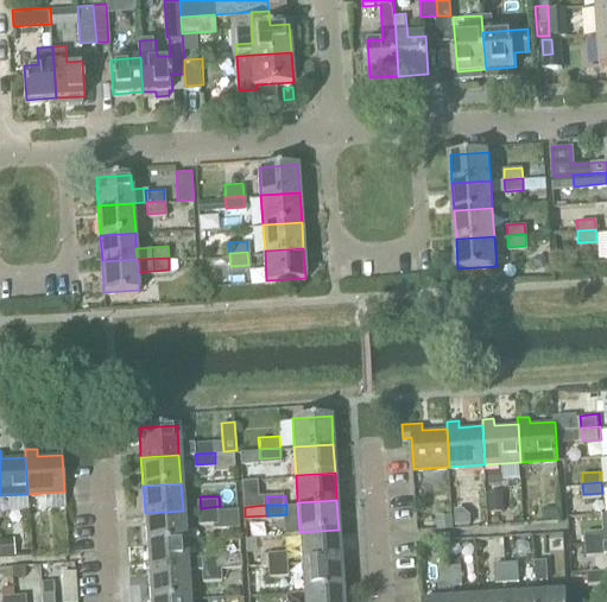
[(544,517),(563,517),(562,505),(543,506),(544,517)]
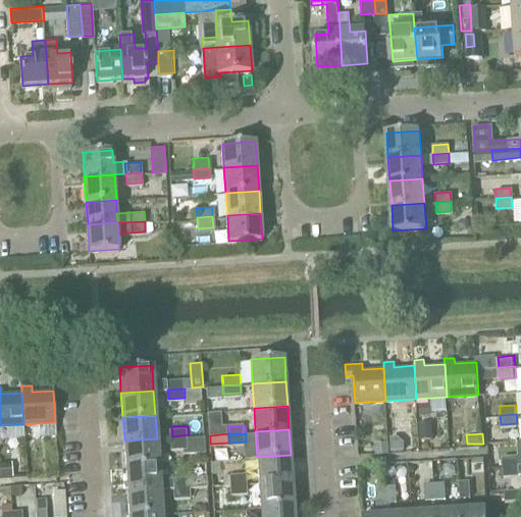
[(207,435),(171,437),(171,447),(184,446),(184,451),(208,450),(207,435)]
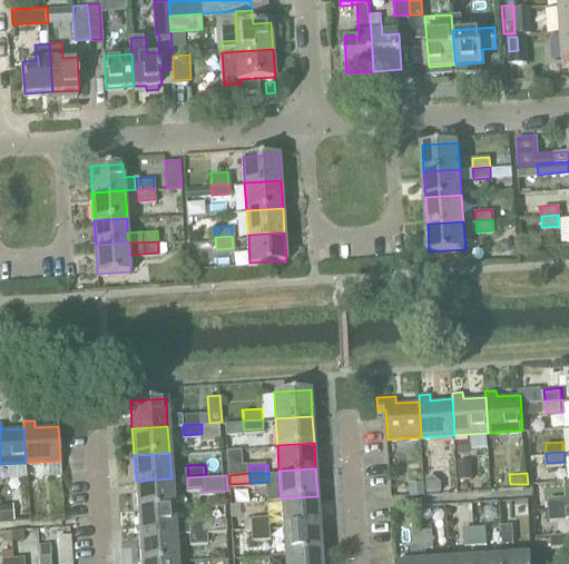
[(434,475),(428,476),(428,491),(441,490),(441,482),(434,475)]
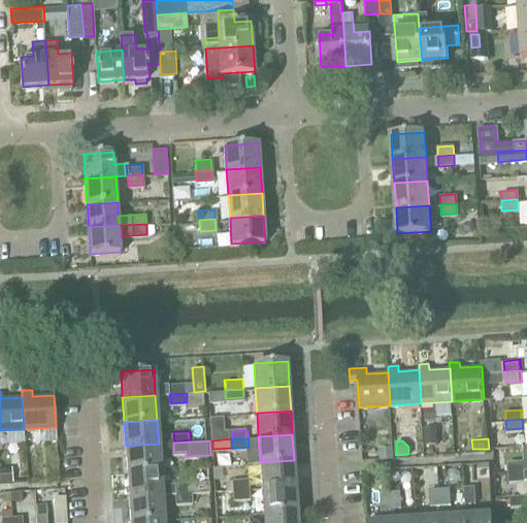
[(127,471),(160,469),(159,444),(126,446),(127,471)]
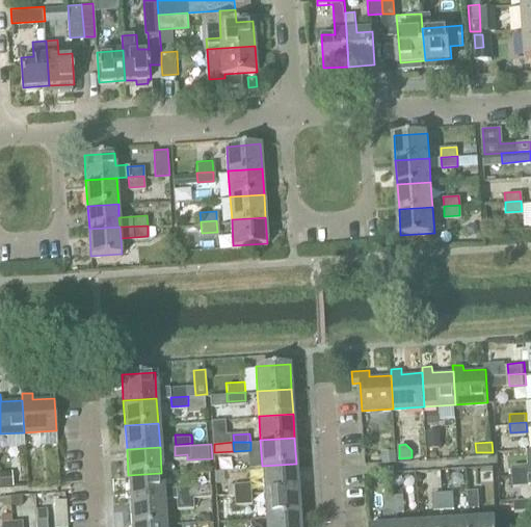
[(382,460),(397,459),(396,448),(381,449),(382,460)]
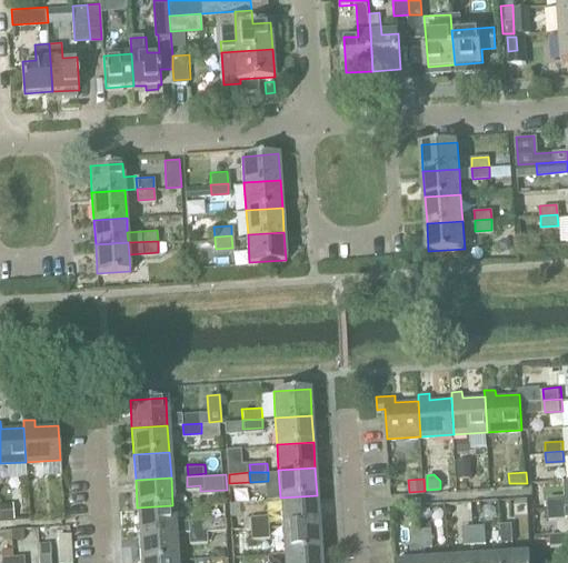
[(549,508),(567,505),(567,494),(548,496),(549,508)]
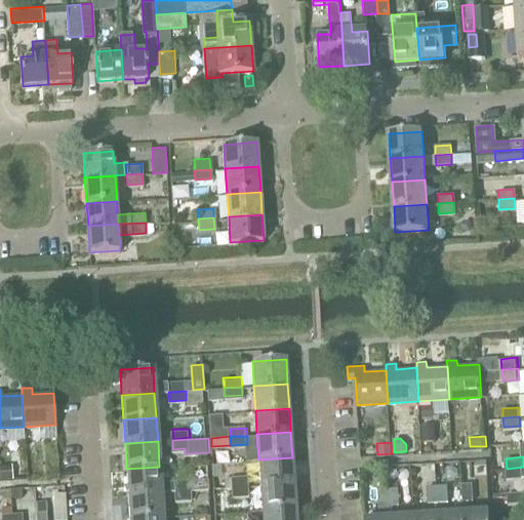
[(260,485),(294,483),(292,457),(258,460),(260,485)]
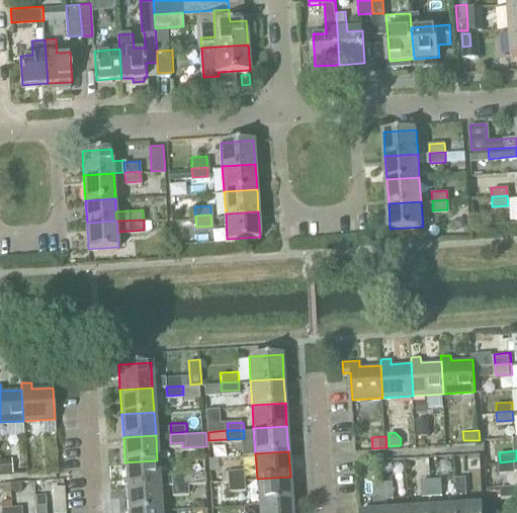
[(126,487),(159,485),(157,460),(124,462),(126,487)]
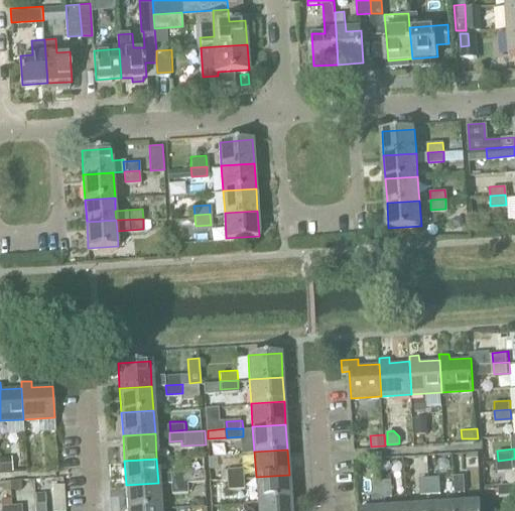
[(514,459),(498,461),(499,470),(514,468),(514,459)]
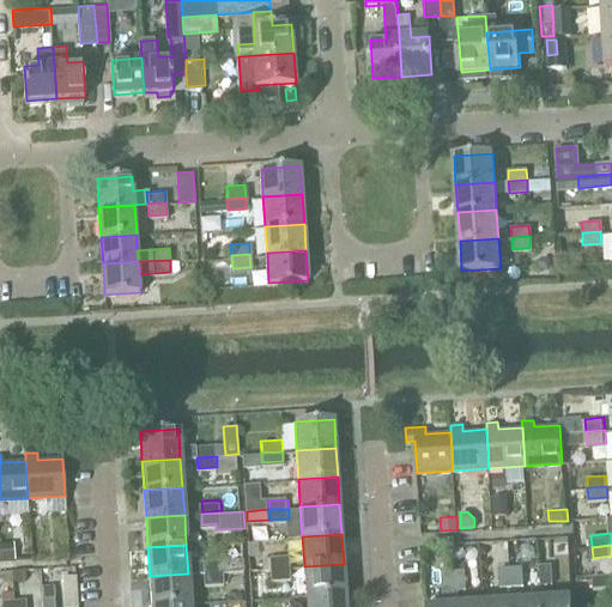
[(206,572),(225,571),(248,570),(247,558),(197,562),(198,574),(206,572)]
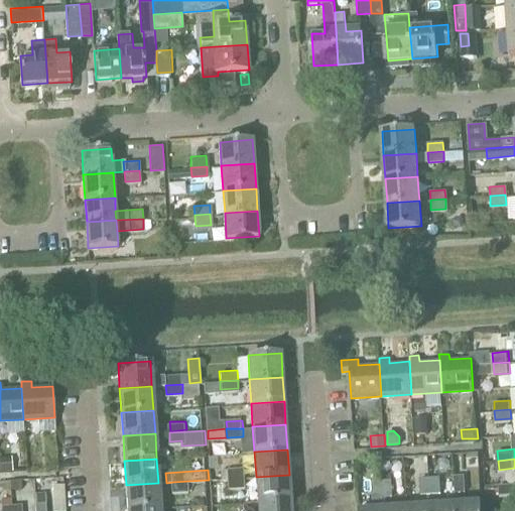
[(456,491),(467,490),(466,473),(455,474),(456,491)]
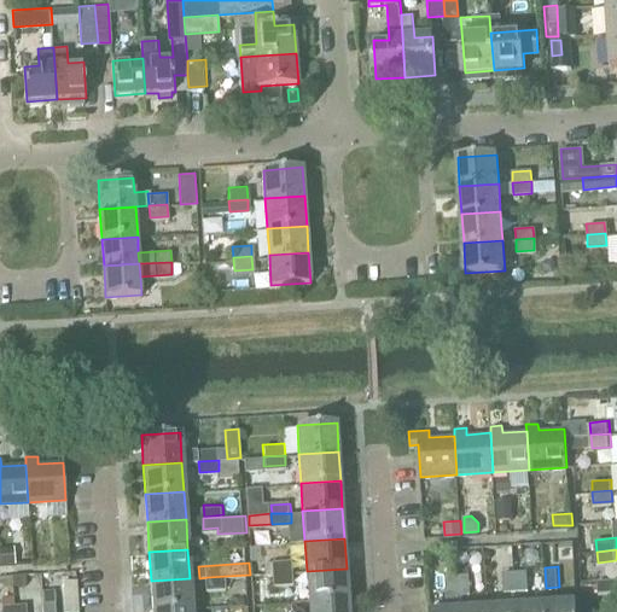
[(308,600),(348,596),(347,569),(307,571),(308,600)]
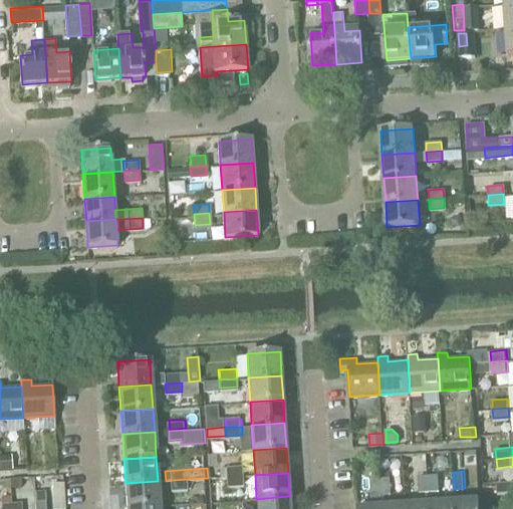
[(428,475),(429,489),(439,489),(438,474),(428,475)]
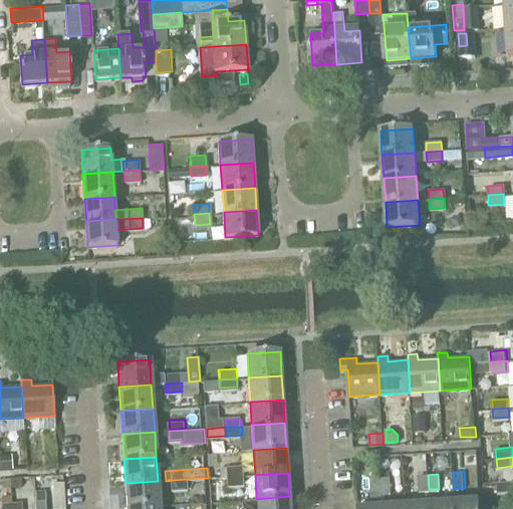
[(420,490),(429,489),(428,475),(419,475),(420,490)]
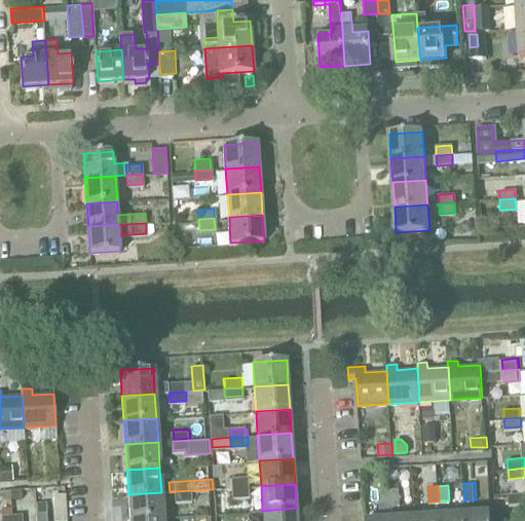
[(390,488),(391,504),(400,504),(399,487),(390,488)]
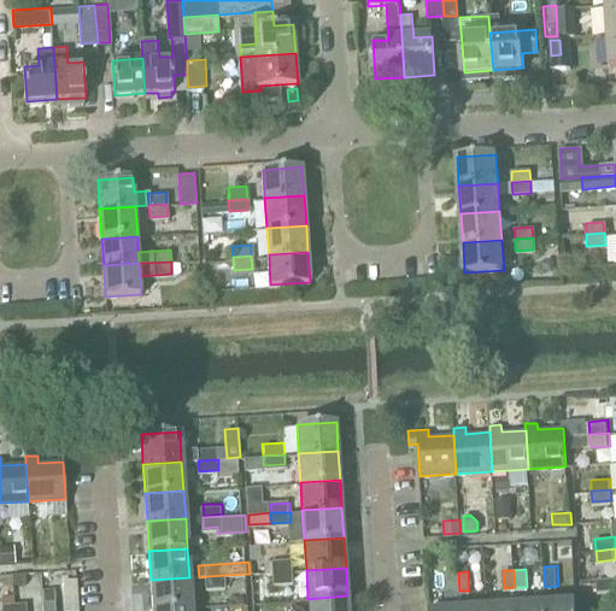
[(459,592),(459,591),(458,573),(443,574),(445,607),(461,607),(459,592)]
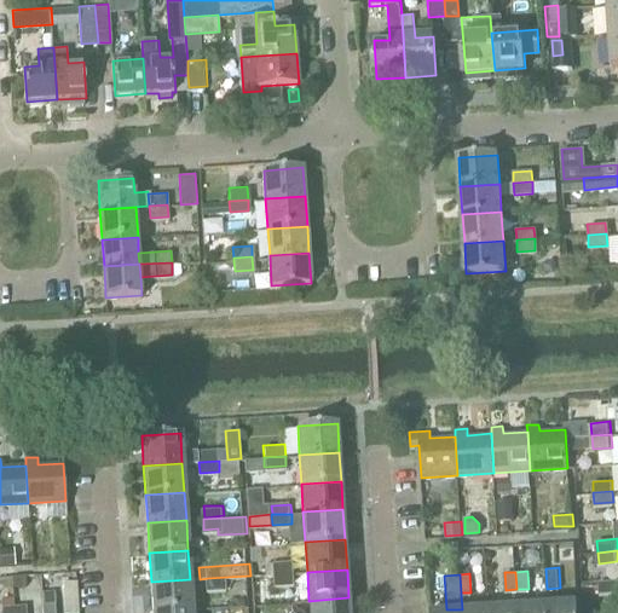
[(27,576),(13,576),(13,585),(28,585),(27,576)]
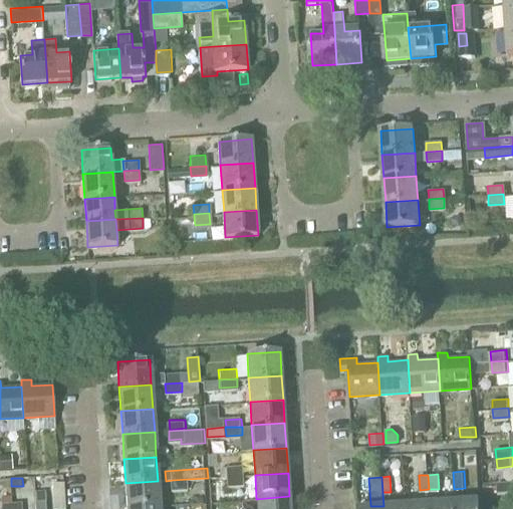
[(189,479),(173,480),(173,489),(190,488),(189,479)]
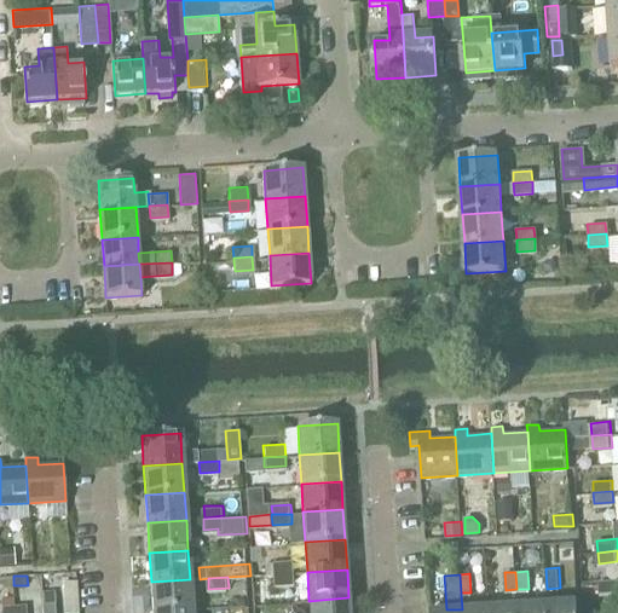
[(599,593),(617,591),(617,578),(599,580),(599,593)]
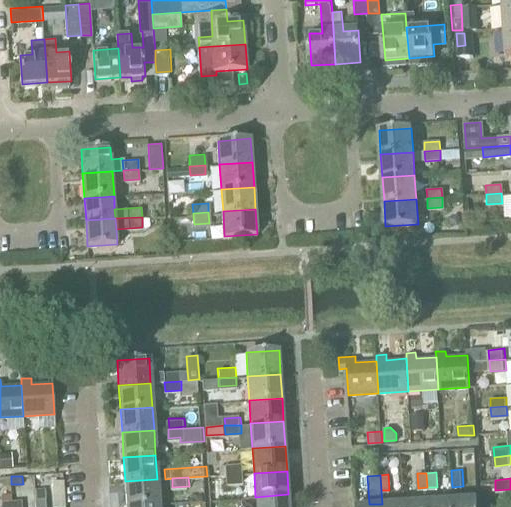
[(127,505),(158,503),(157,479),(125,481),(127,505)]
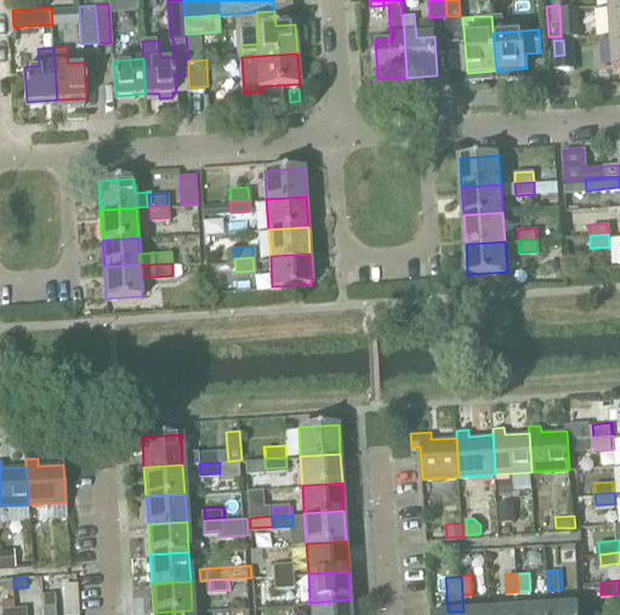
[(57,588),(45,588),(46,602),(58,602),(57,588)]
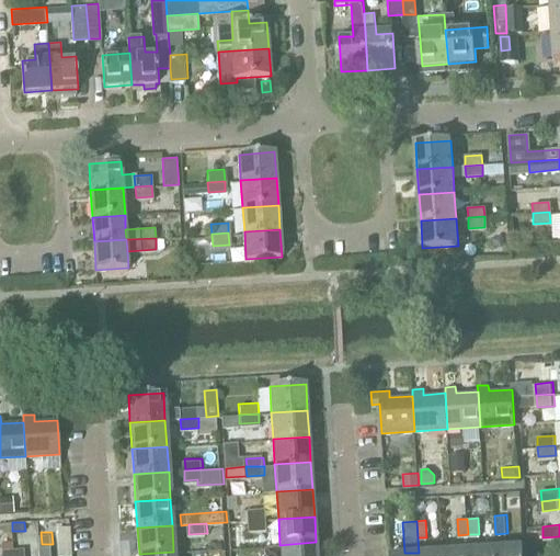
[(14,541),(3,542),(3,551),(14,549),(14,541)]
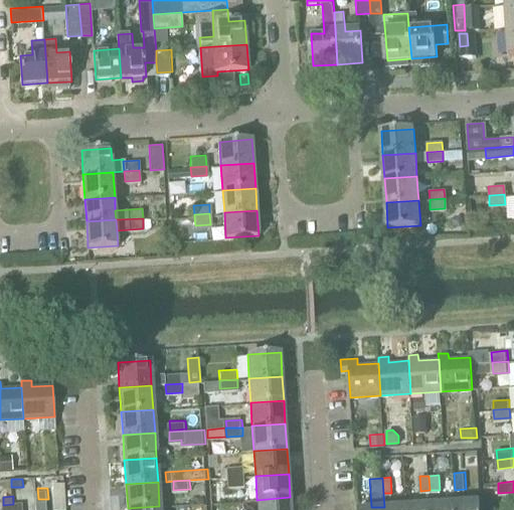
[(258,509),(291,509),(290,497),(257,500),(258,509)]
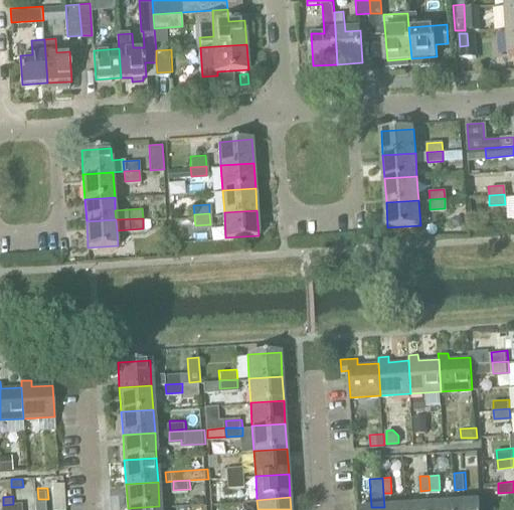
[(38,509),(49,509),(49,499),(48,499),(38,499),(38,509)]
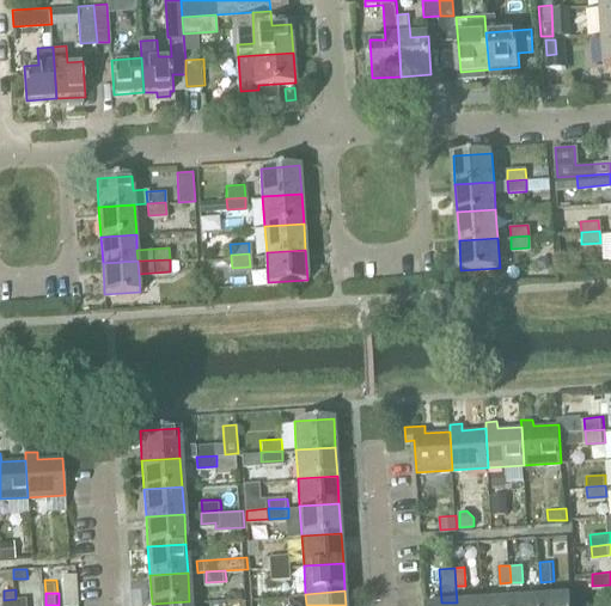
[(542,597),(542,605),(570,605),(569,594),(542,597)]
